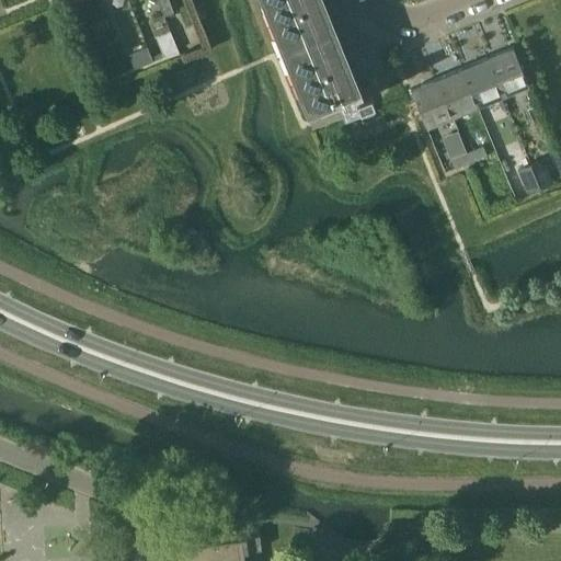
[(168,0),(157,0),(162,15),(172,12),(168,0)]
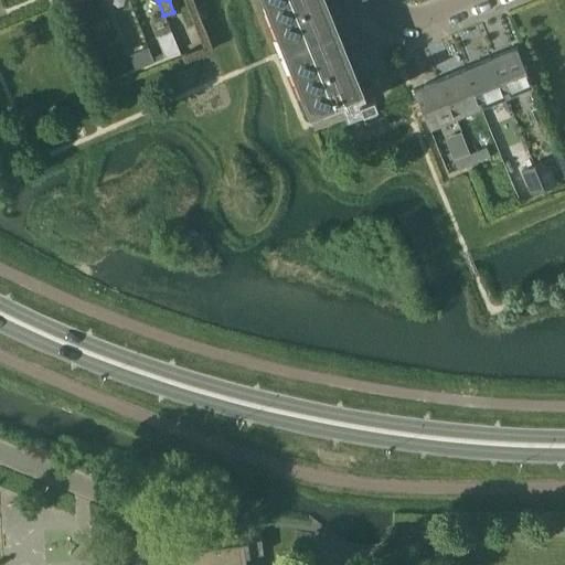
[(321,0),(264,0),(308,110),(319,106),(323,118),(345,109),(345,110),(368,102),(368,99),(375,96),(372,87),(363,91),(361,85),(356,86),(321,0)]
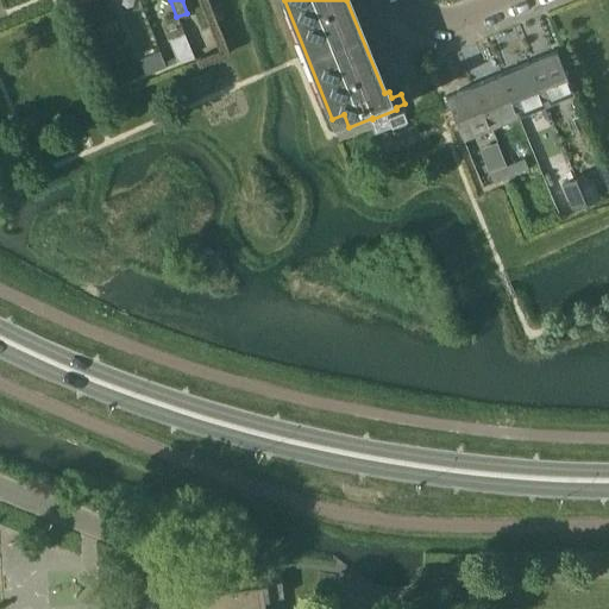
[(98,26),(101,36),(120,29),(115,19),(98,26)]
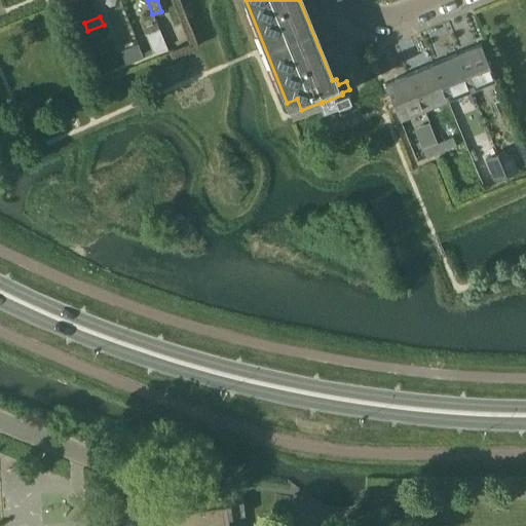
[(152,52),(165,47),(159,29),(146,34),(152,52)]
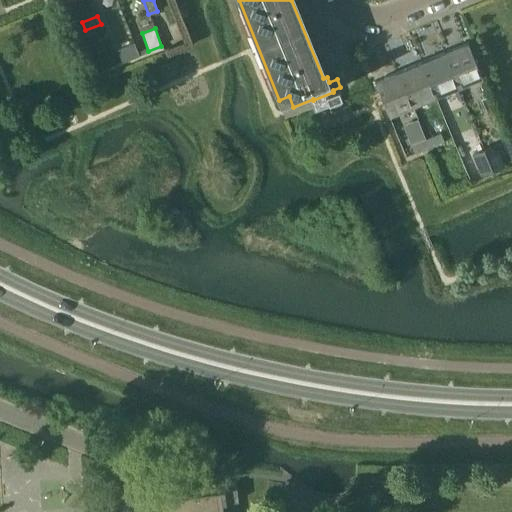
[(117,48),(122,61),(139,54),(134,41),(117,48)]
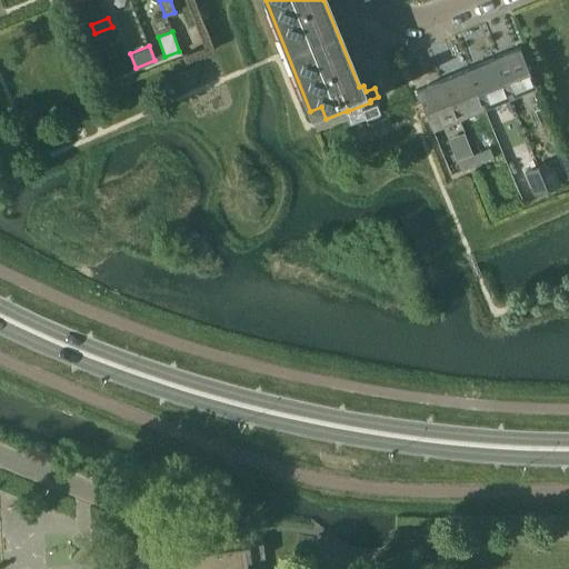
[(535,85),(520,48),(493,59),(508,96),(535,85)]
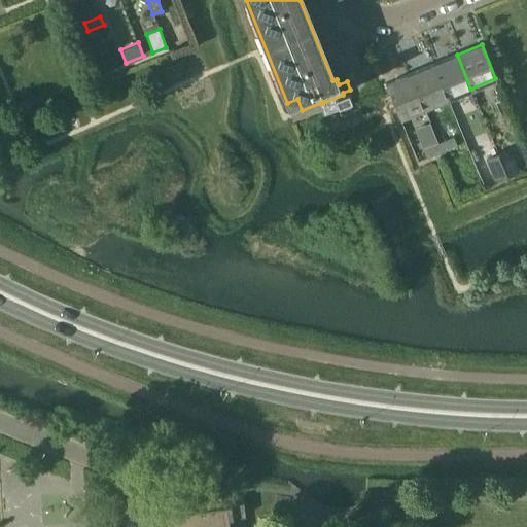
[(433,64),(448,98),(470,89),(457,55),(433,64)]
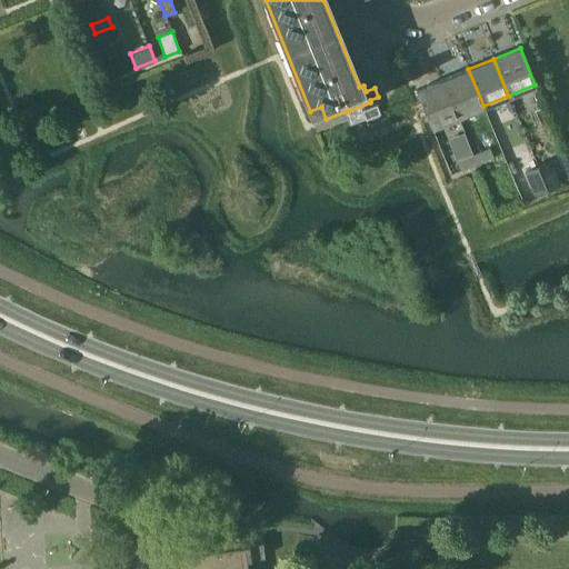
[(468,69),(442,80),(458,117),(483,106),(468,69)]
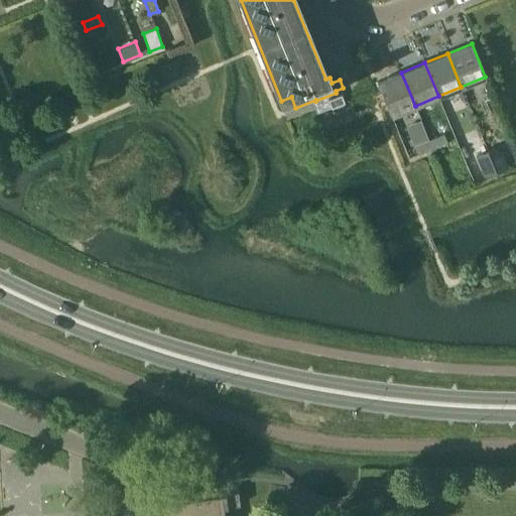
[(377,82),(391,116),(415,106),(401,73),(377,82)]
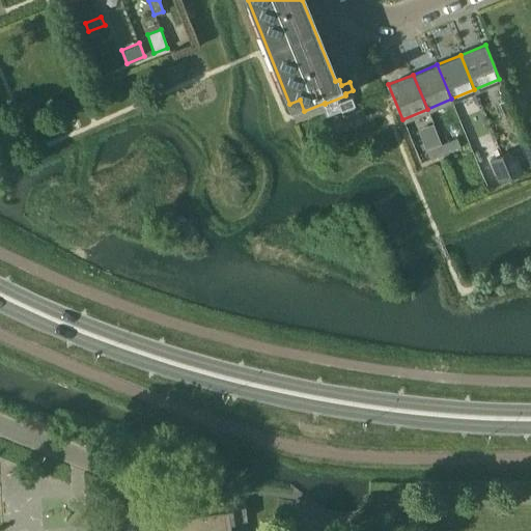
[(456,137),(441,143),(445,151),(459,145),(456,137)]
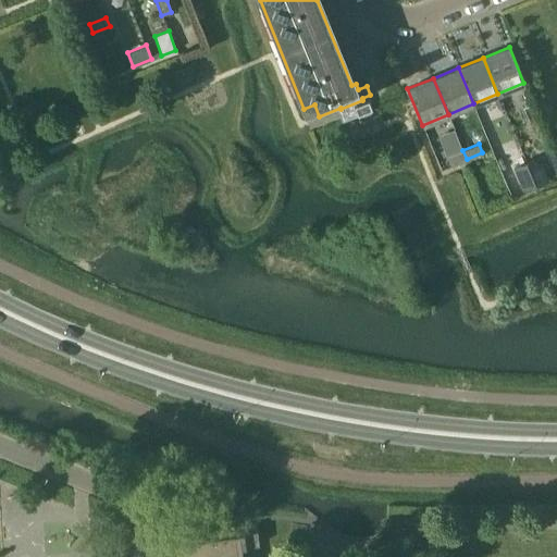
[(447,157),(452,165),(467,159),(462,150),(447,157)]
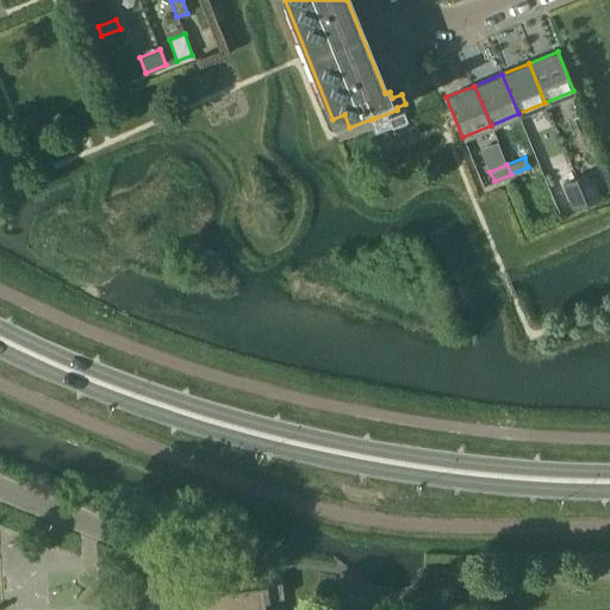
[(601,198),(590,172),(577,178),(587,203),(601,198)]
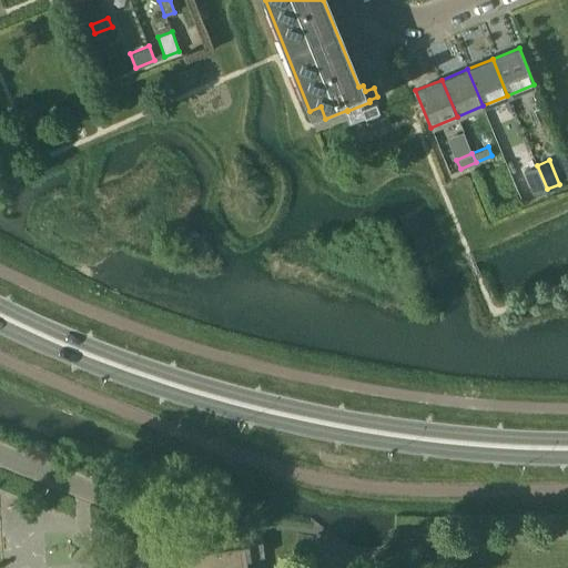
[(523,171),(533,194),(547,189),(537,165),(523,171)]
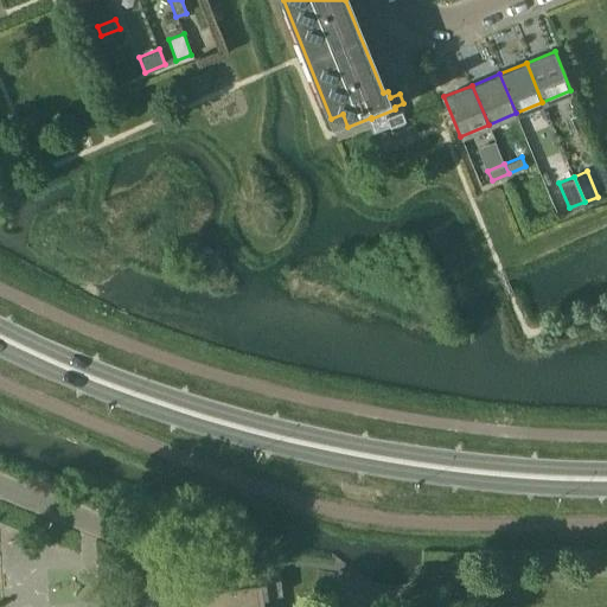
[(279,577),(203,587),(204,606),(256,606),(255,596),(281,594),(279,577)]
